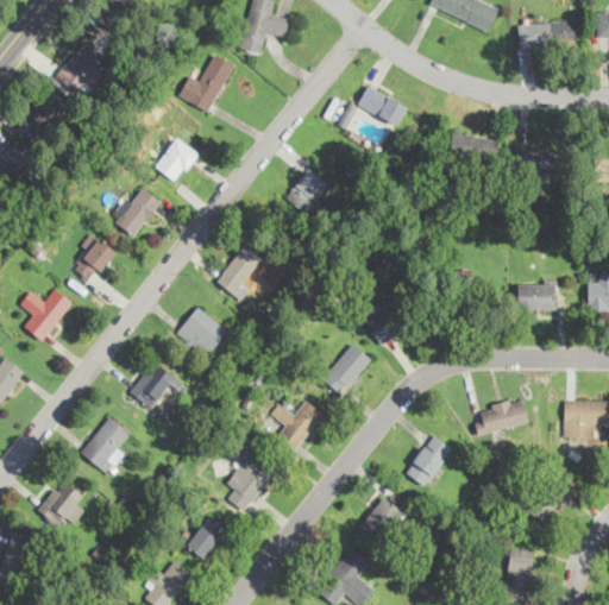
[(271,0),(252,0),(240,50),(262,55),(268,33),(284,37),(289,19),(272,16),(276,1),(271,0)]
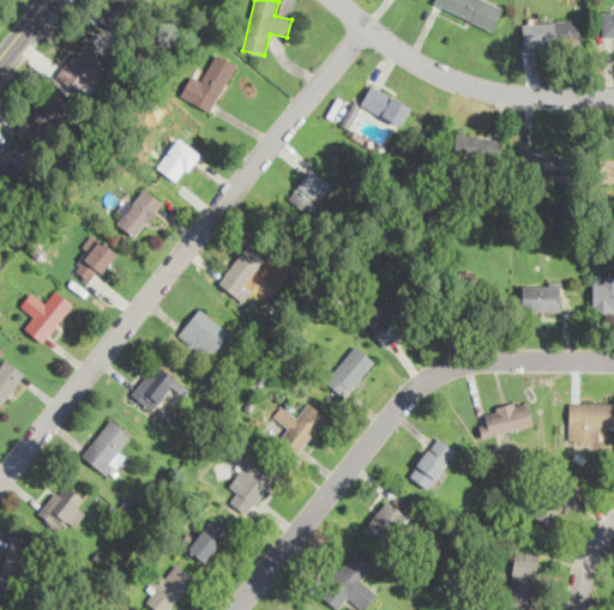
[(433,0),(432,5),(493,32),(504,8),(485,0),(433,0)]
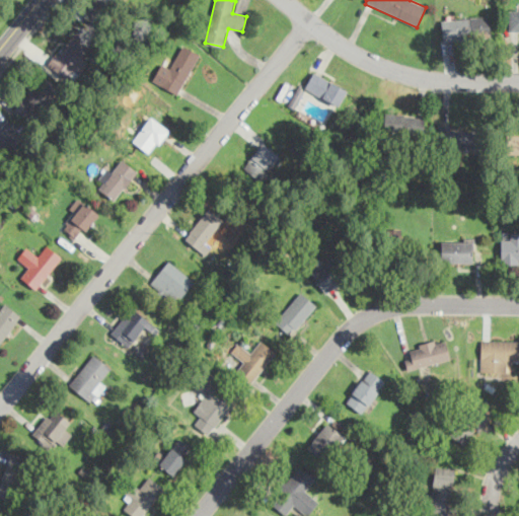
[(509,35),(518,35),(518,11),(509,11),(509,35)]
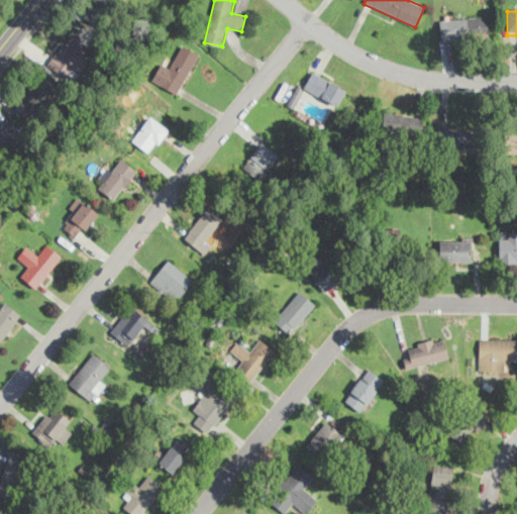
[(488,17),(439,21),(441,41),(490,37),(488,17)]
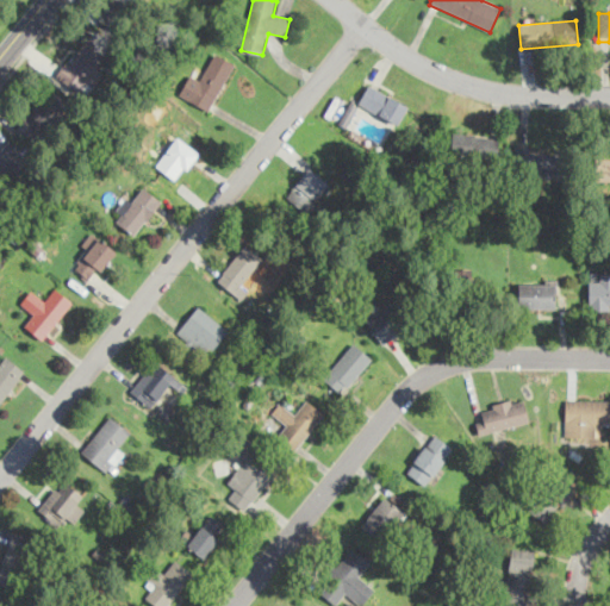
[(85,100),(105,75),(97,69),(109,55),(91,39),(57,77),(85,100)]
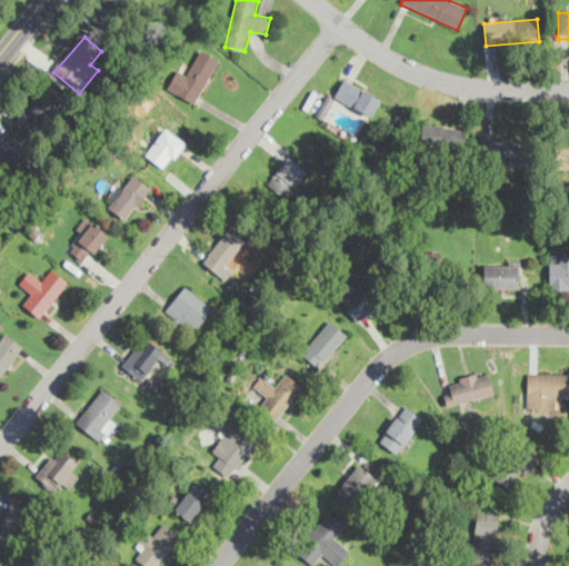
[(218,59),(200,51),(189,77),(177,71),(168,92),(197,105),(218,59)]
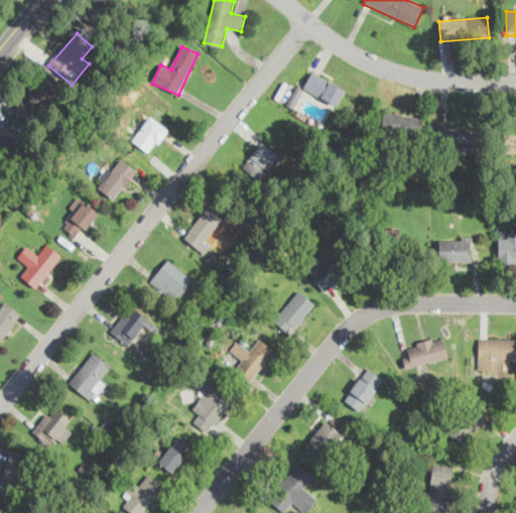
[(337,108),(345,92),(312,74),(303,90),(337,108)]
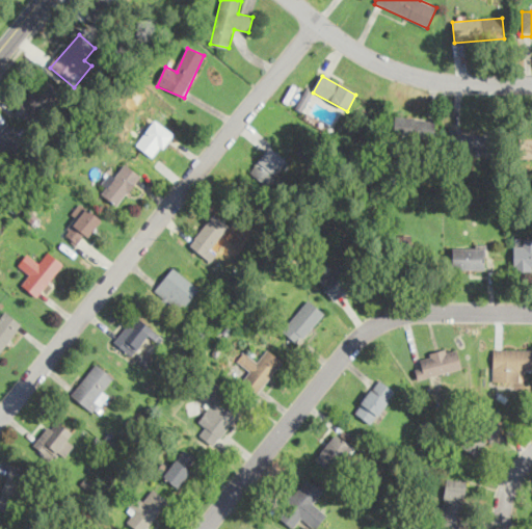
[(16,112),(32,127),(62,95),(46,79),(16,112)]
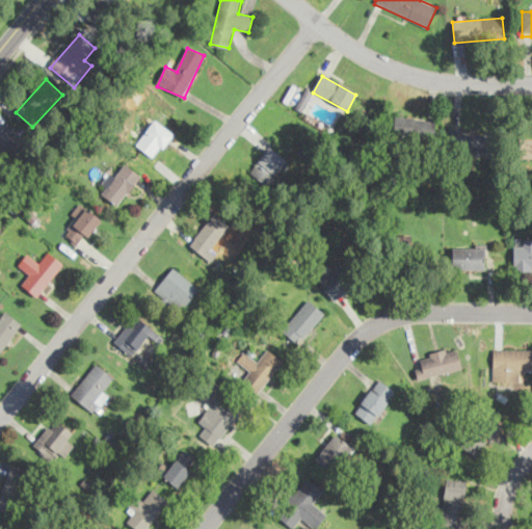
[(434,120),(395,120),(394,139),(433,139),(434,120)]
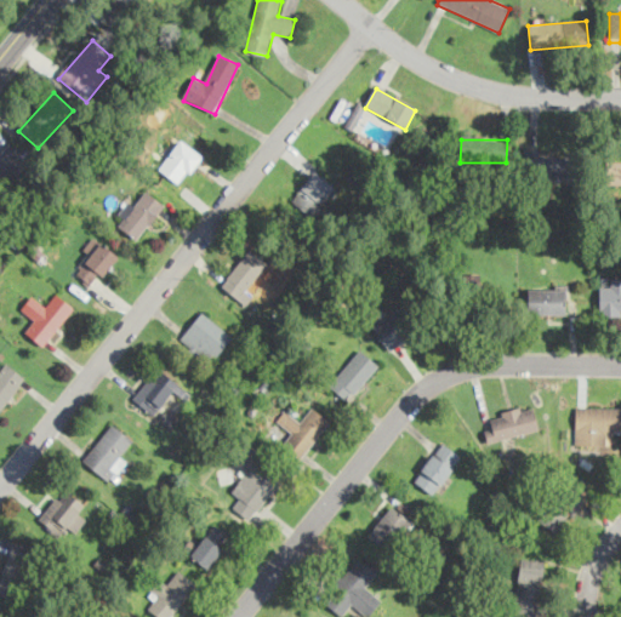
[(166,163),(189,178),(204,156),(181,141),(166,163)]
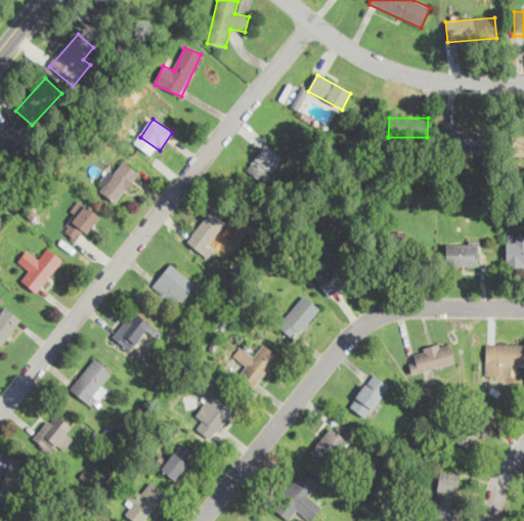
[(0,131),(0,166),(24,135),(7,122),(0,131)]
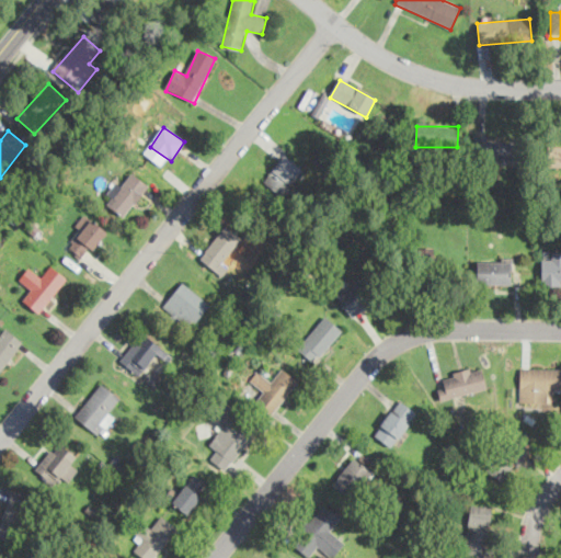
[(472,140),(472,164),(514,164),(514,140),(472,140)]
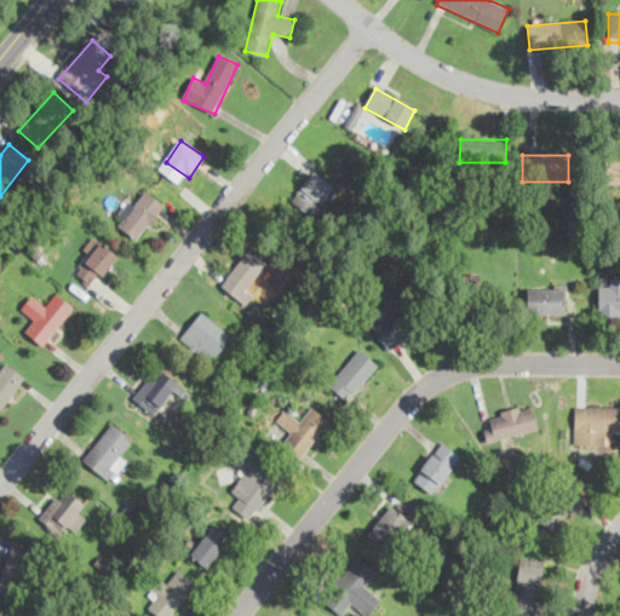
[(619,161),(604,161),(604,185),(619,185),(619,161)]
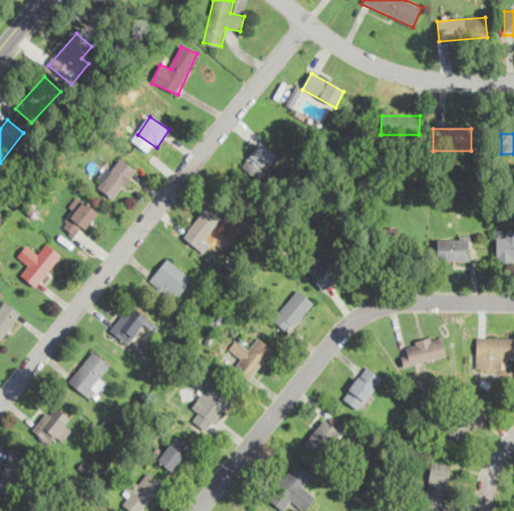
[(241,168),(258,182),(278,157),(261,144),(241,168)]
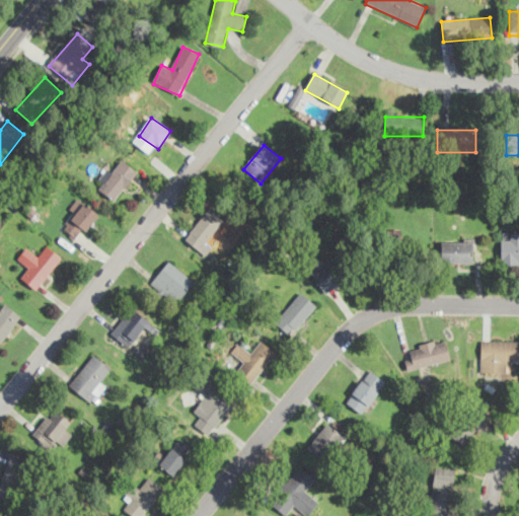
[(98,189),(115,202),(137,173),(121,160),(98,189)]
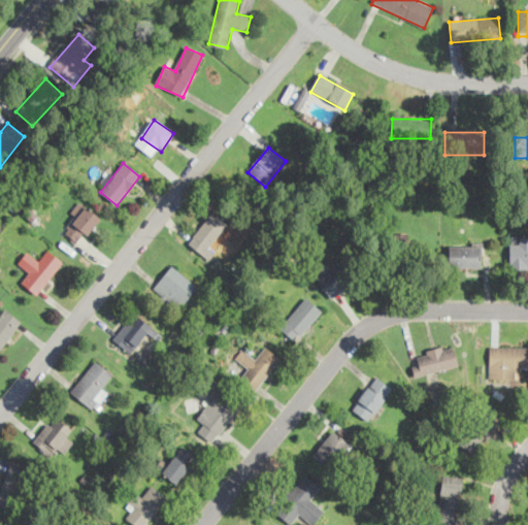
[(100,217),(83,205),(63,235),(80,247),(100,217)]
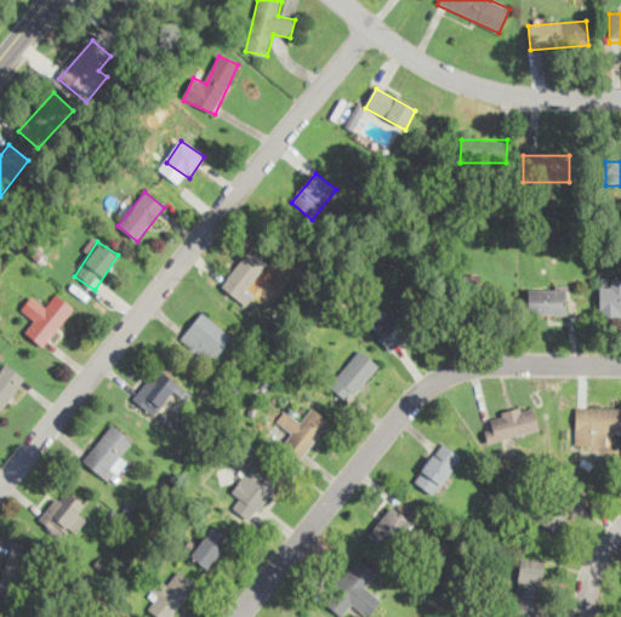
[(222,289),(243,303),(268,266),(248,251),(222,289)]
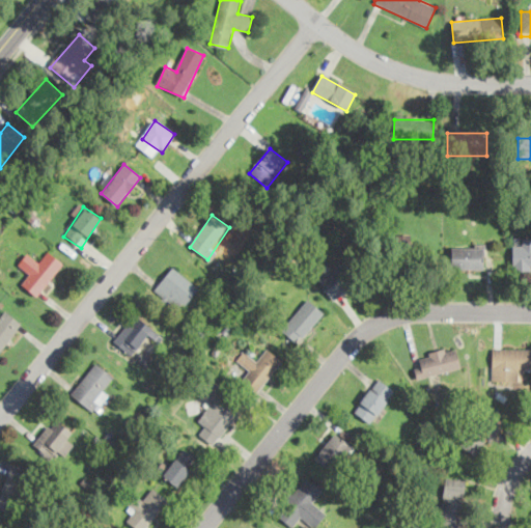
[(530,240),(514,240),(514,270),(530,270),(530,240)]
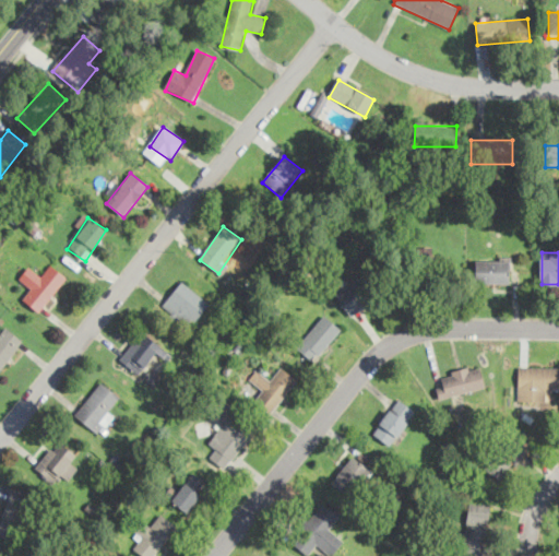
[(409,258),(412,285),(450,283),(449,257),(409,258)]
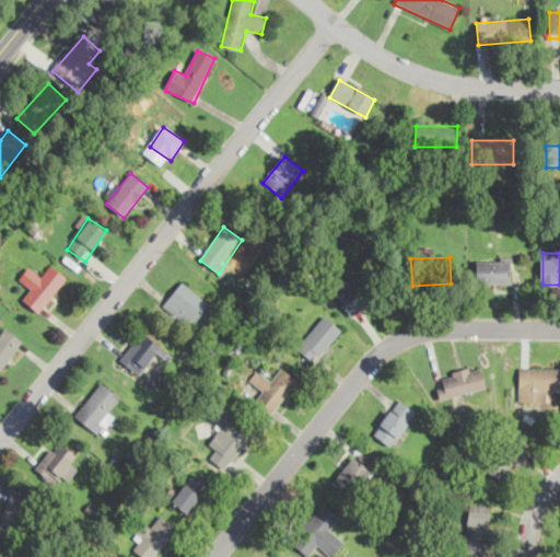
[(477,285),(510,285),(510,260),(477,260),(477,285)]
